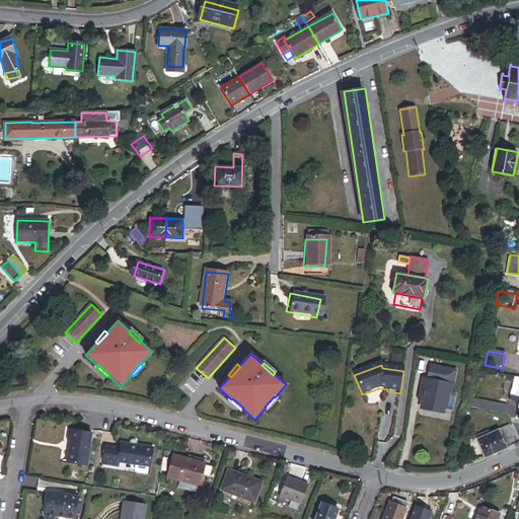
[(459,372),(432,368),(430,383),(429,383),(427,394),(423,394),(422,403),(424,406),(427,406),(426,410),(448,413),(448,410),(458,412),(460,397),(456,396),(459,372)]
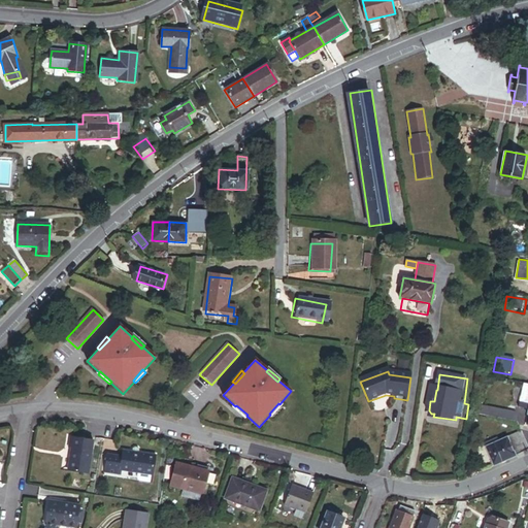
[(527,385),(523,385),(519,403),(527,405),(527,414),(527,416),(527,385)]
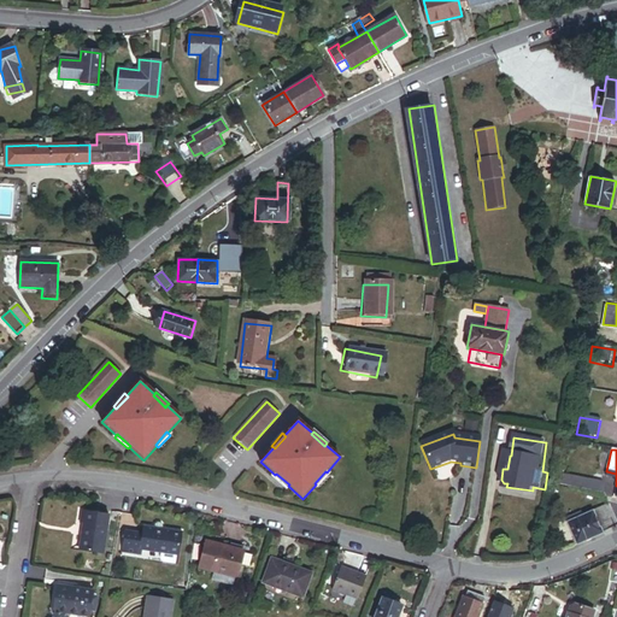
[(327,472),(325,471),(315,483),(316,485),(317,487),(329,474),(327,472)]
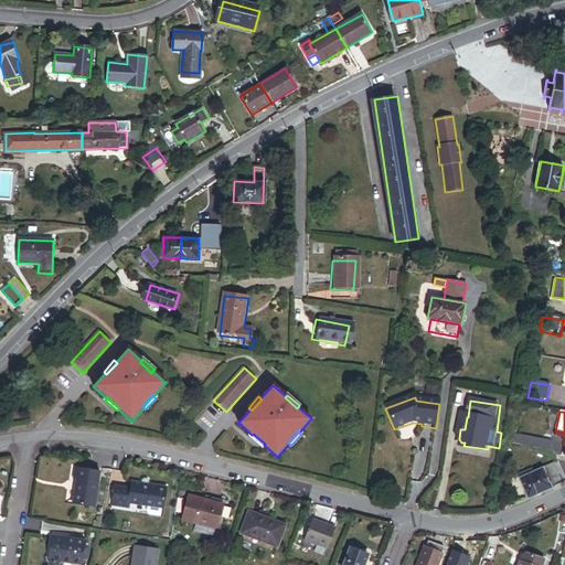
[(249,437),(262,447),(264,445),(265,444),(253,434),(252,435),(249,437)]
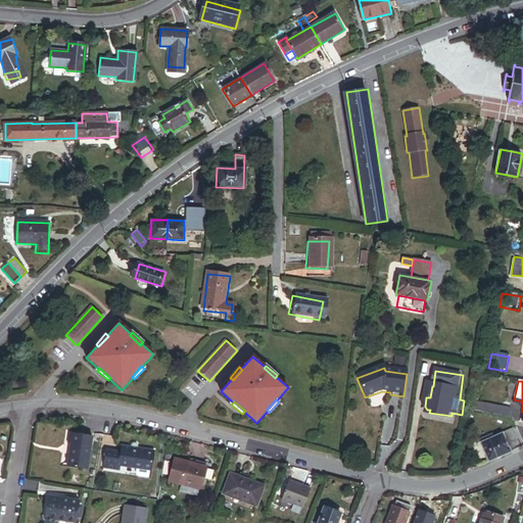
[(483,412),(485,403),(477,401),(476,410),(483,412)]
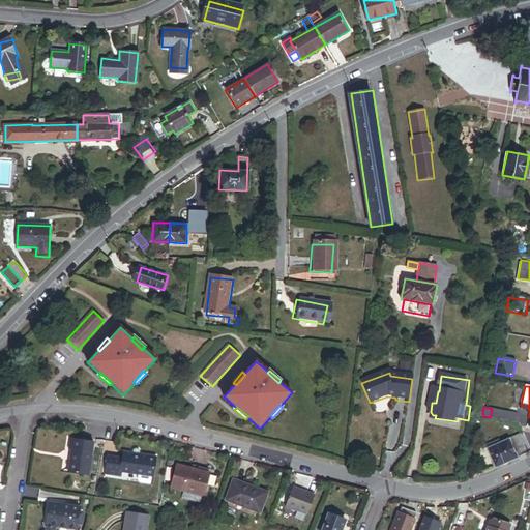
[(508,420),(509,412),(492,409),(490,417),(495,418),(508,420)]
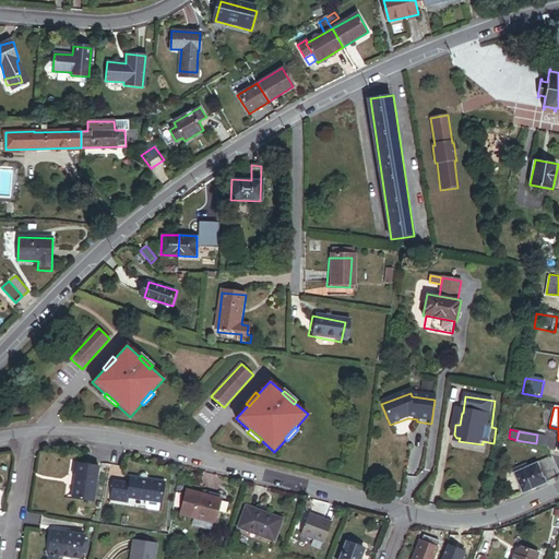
[(546,445),(548,439),(546,436),(537,435),(536,443),(546,445)]
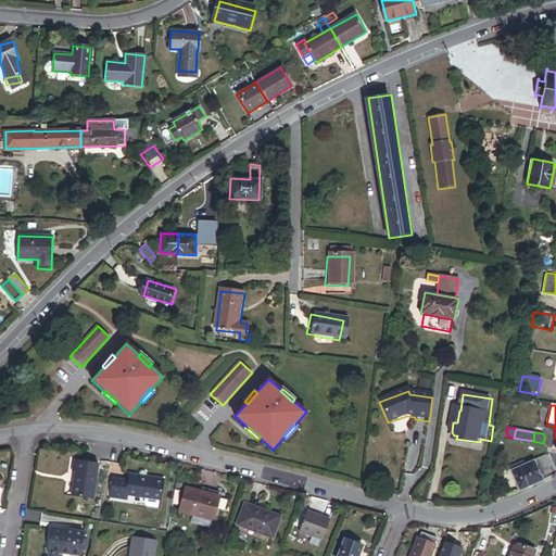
[(519,439),(520,449),(545,444),(545,443),(543,443),(533,441),(519,439)]
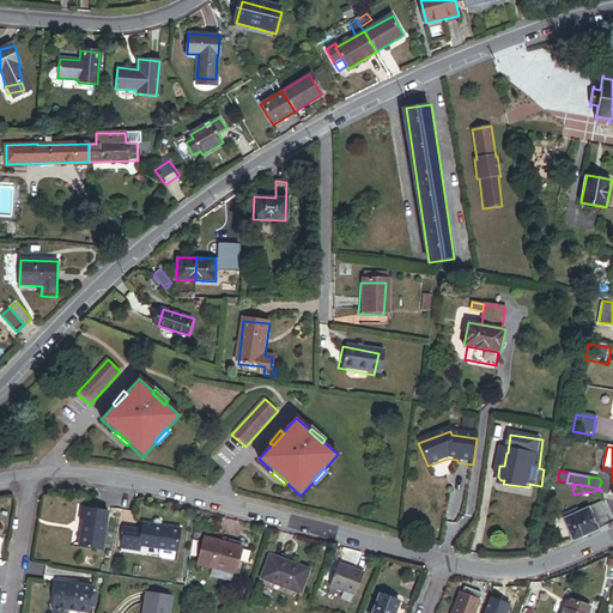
[(576,507),(606,501),(601,490),(574,495),(576,507)]
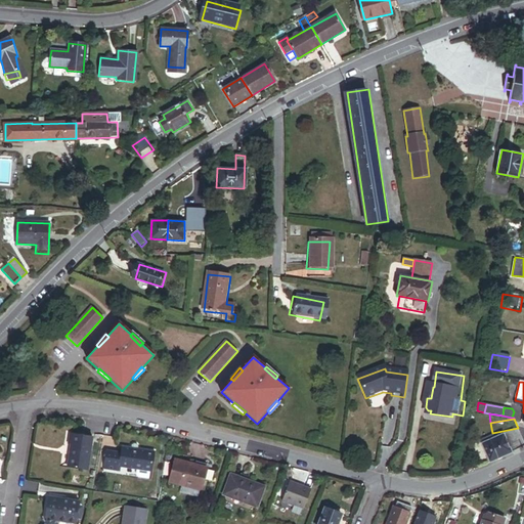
[(512,451),(523,445),(523,440),(518,428),(505,434),(512,451)]
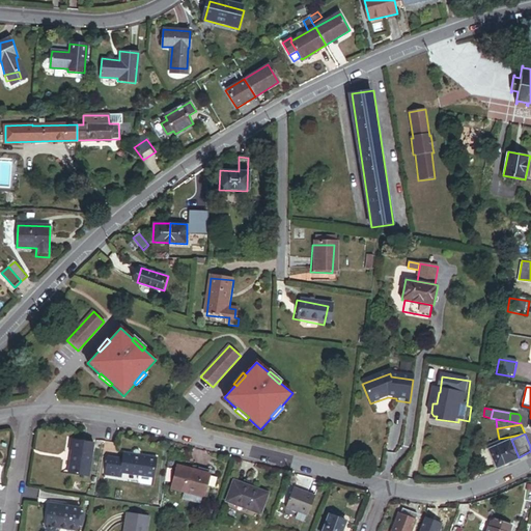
[(68,473),(88,476),(93,443),(71,439),(68,450),(72,450),(68,473)]
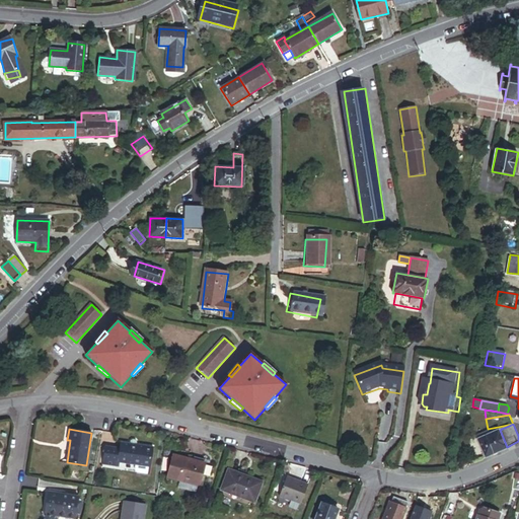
[(508,448),(507,447),(500,430),(491,434),(487,435),(495,454),(508,448)]
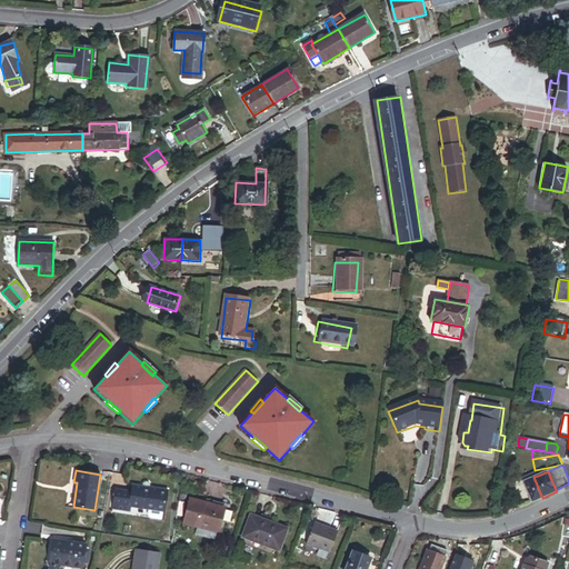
[(532,502),(542,498),(533,477),(525,480),(523,481),(532,502)]
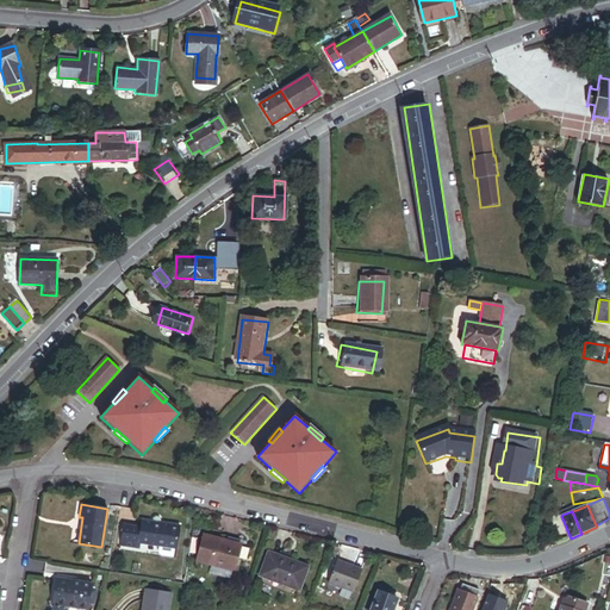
[(170,553),(175,523),(156,521),(156,517),(155,515),(151,515),(150,516),(149,520),(138,517),(137,524),(120,522),(117,542),(134,545),(135,539),(155,541),(155,548),(157,552),(170,553)]
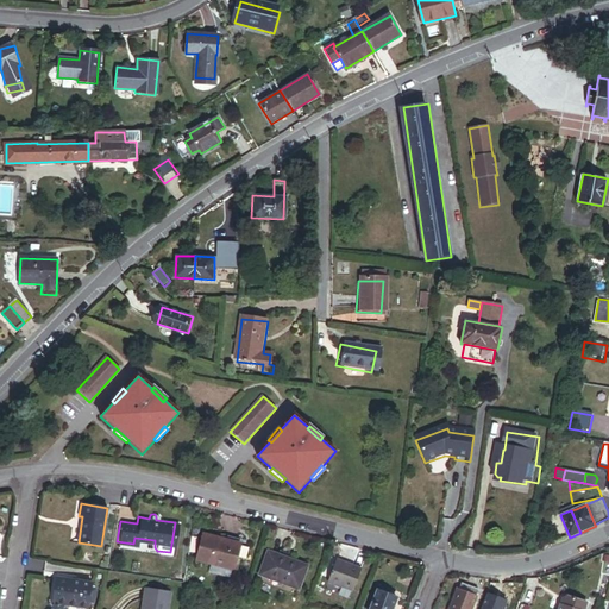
[(232,570),(236,571),(243,544),(205,534),(196,560),(211,564),(232,570)]
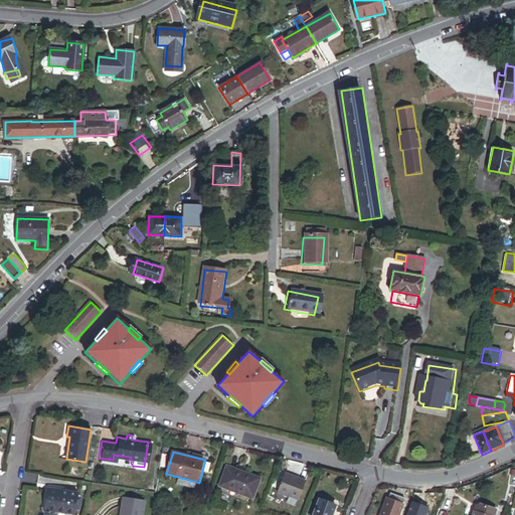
[(218,487),(254,501),(262,479),(226,465),(218,487)]
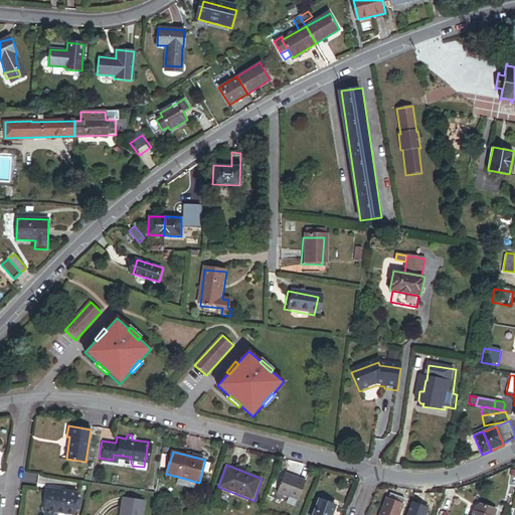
[(275,487),(296,495),(303,477),(282,469),(275,487)]
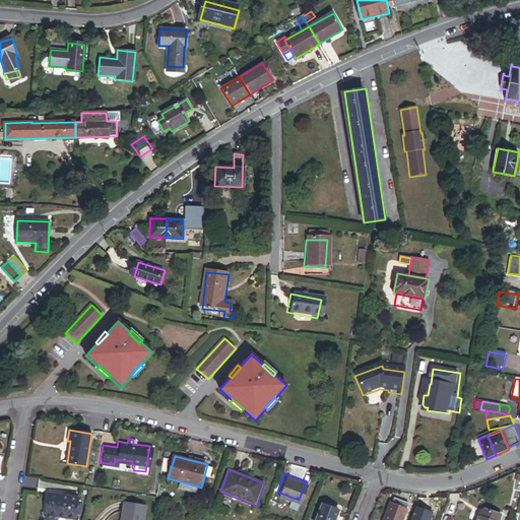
[(178,490),(196,495),(198,486),(180,481),(178,490)]
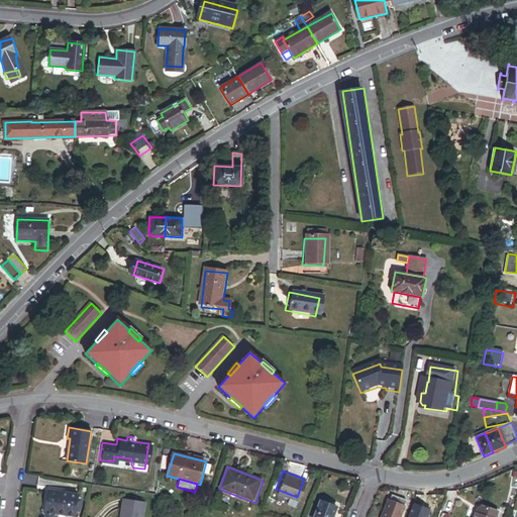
[(39,508),(71,513),(74,493),(43,487),(39,508)]
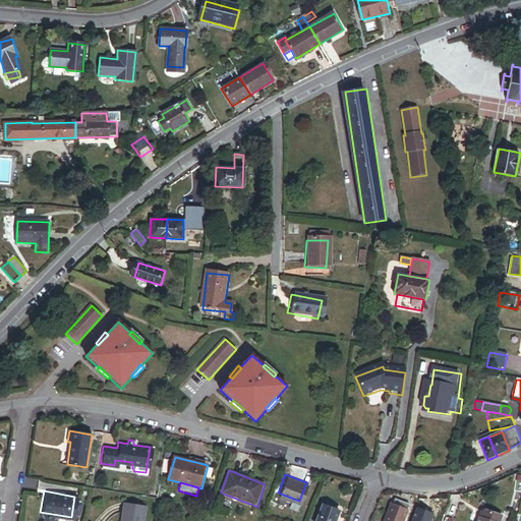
[(408,511),(410,505),(395,499),(393,505),(408,511)]
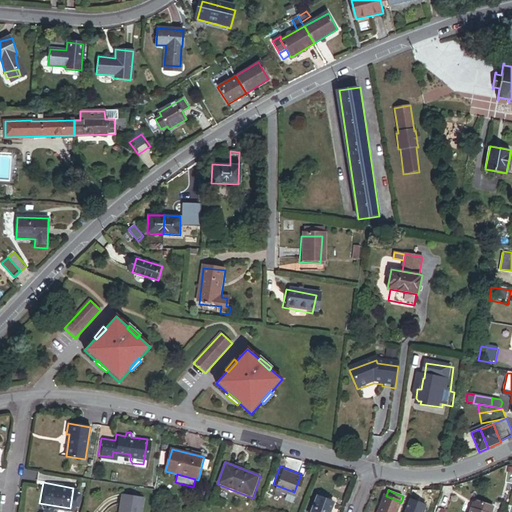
[(307,511),(325,511),(330,500),(323,497),(315,494),(314,494),(307,511)]
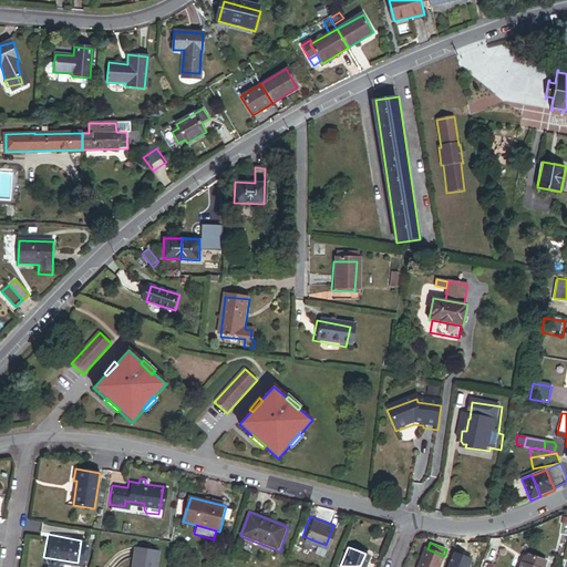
[(156,566),(158,553),(135,549),(132,566),(156,566)]
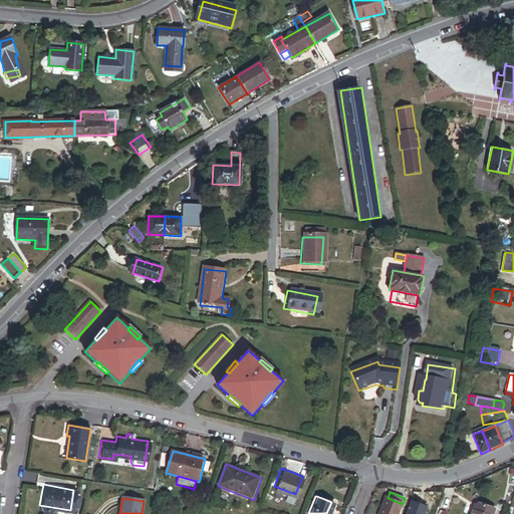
[(380,513),(398,513),(403,504),(388,498),(380,513)]
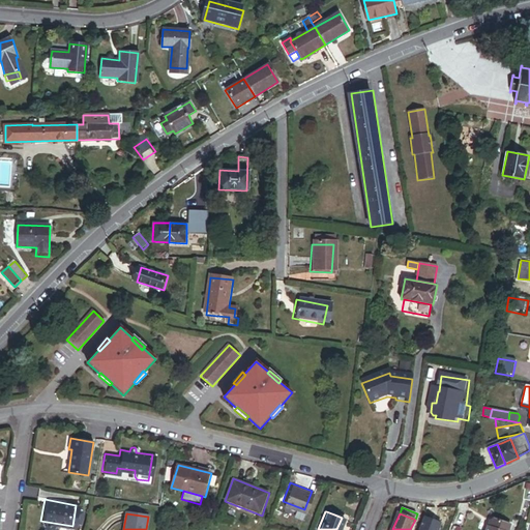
[(509,529),(511,525),(495,519),(491,521),(487,529),(509,529)]
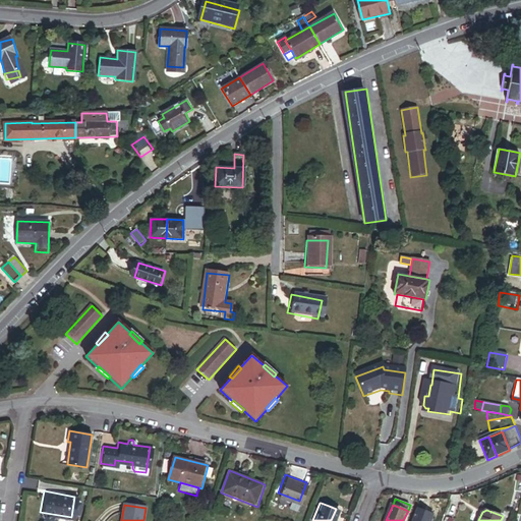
[(519,520),(520,515),(506,511),(503,520),(519,520)]
